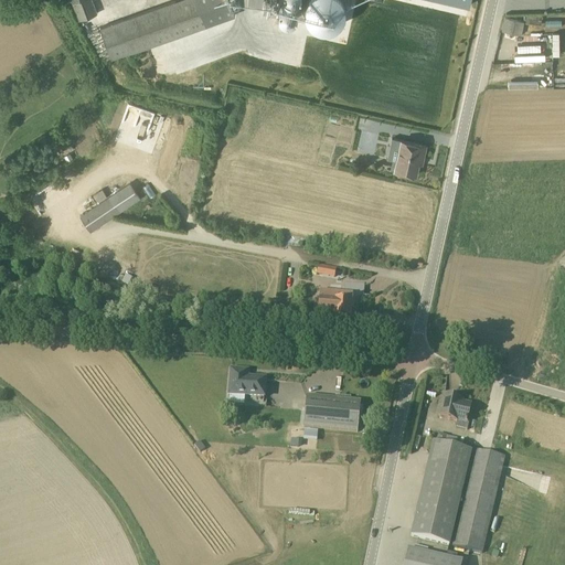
[(92,0),(71,0),(77,16),(78,21),(87,18),(97,13),(92,0)]
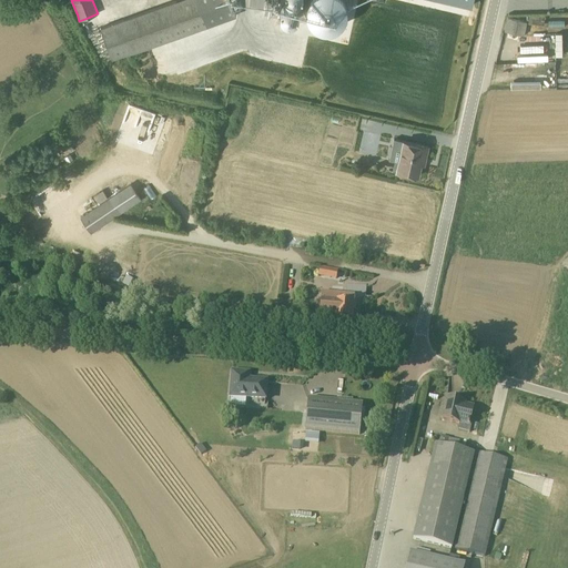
[(230,0),(178,0),(101,28),(112,60),(219,22),(236,16),(230,0)]
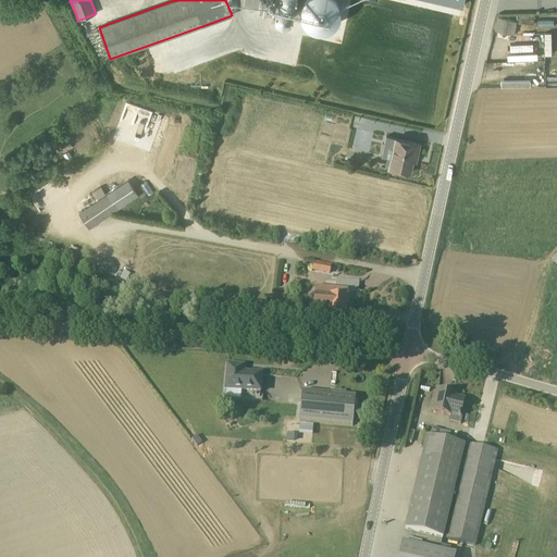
[(534,15),(518,14),(517,22),(533,24),(534,15)]
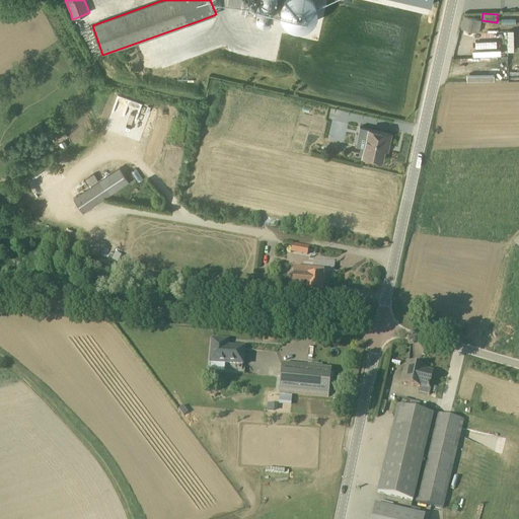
[(480,19),(464,16),(461,27),(478,31),(480,19)]
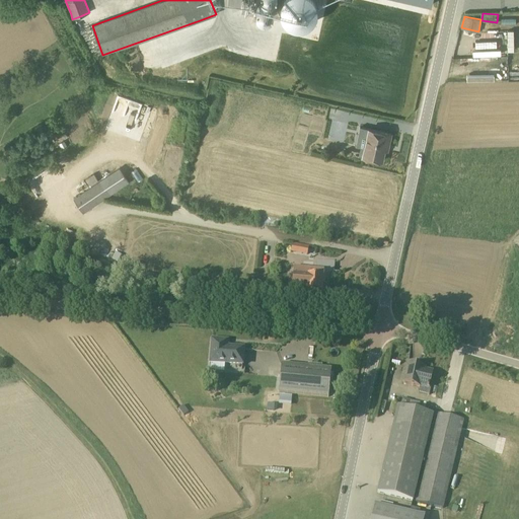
[(391,134),(368,129),(362,156),(382,160),(386,145),(389,145),(391,134)]
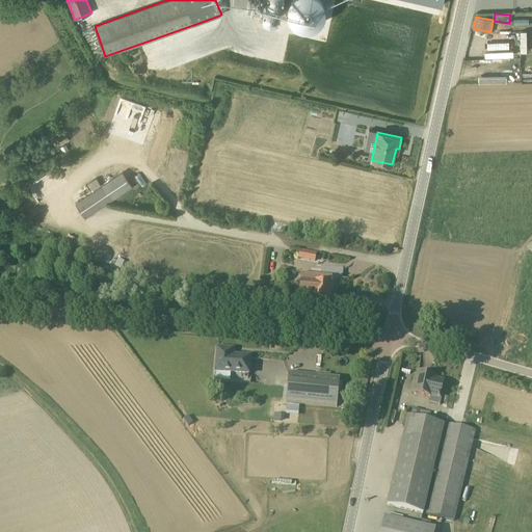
[(132,186),(123,173),(76,204),(85,218),(132,186)]
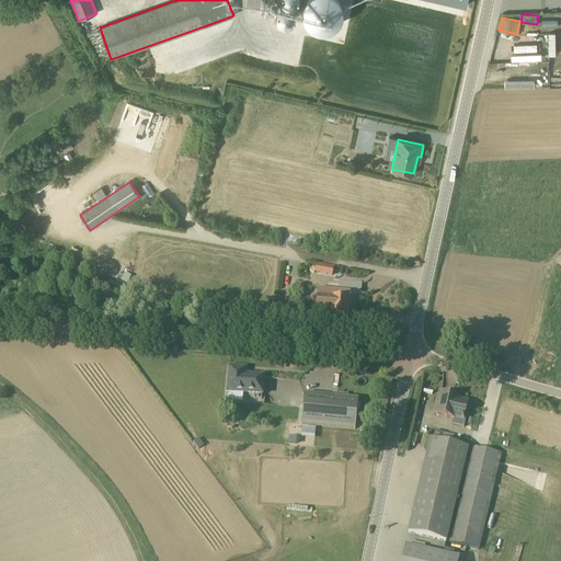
[(347,316),(348,307),(351,308),(352,300),(351,299),(351,293),(333,292),(319,290),(318,298),(317,310),(332,311),(332,315),(347,316)]
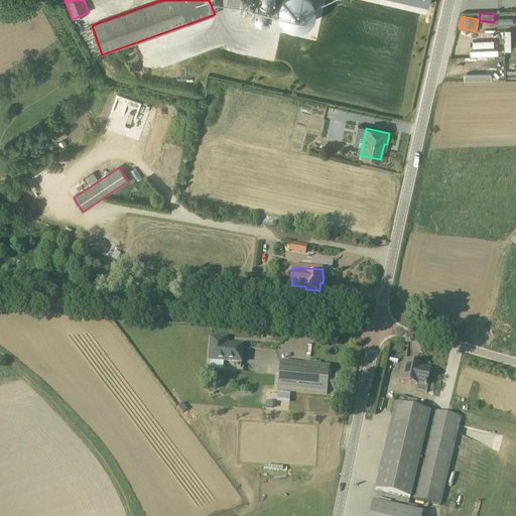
[(243,347),(226,346),(227,340),(212,338),(210,361),(242,364),(243,347)]
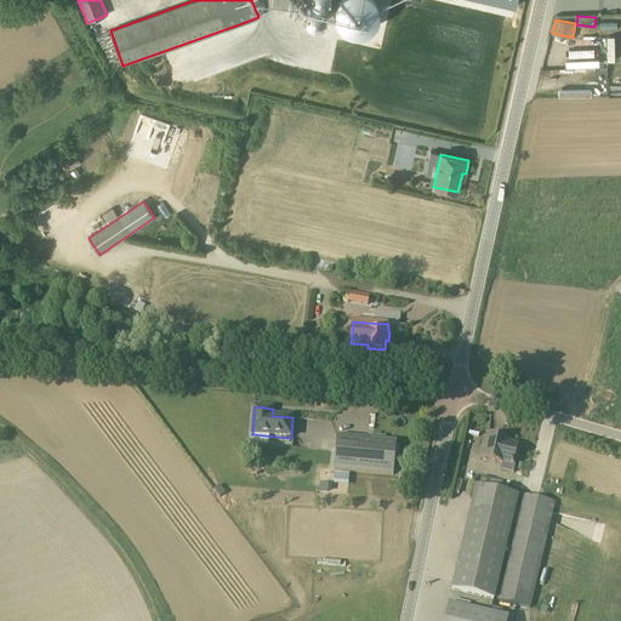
[(397,442),(375,440),(376,436),(369,434),(368,439),(337,436),(334,469),(339,471),(393,476),(397,442)]
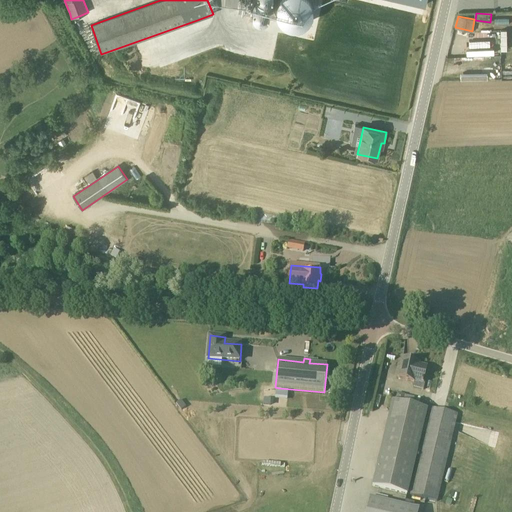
[(427,367),(419,365),(419,363),(402,359),(398,378),(414,382),(413,387),(423,390),(425,383),(423,383),(427,367)]
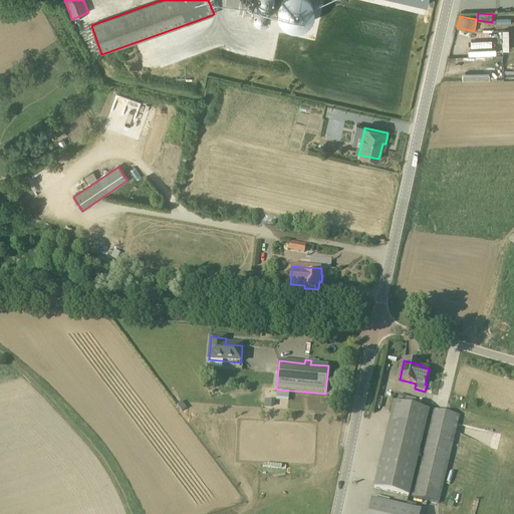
[(277,391),(276,399),(288,400),(289,392),(277,391)]
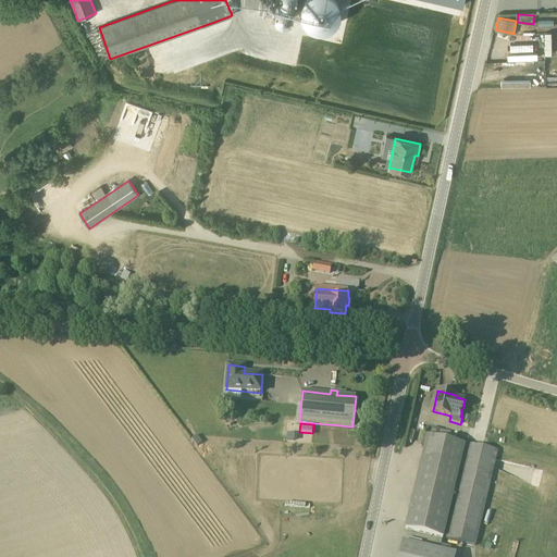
[(432,428),(431,435),(438,437),(441,430),(432,428)]
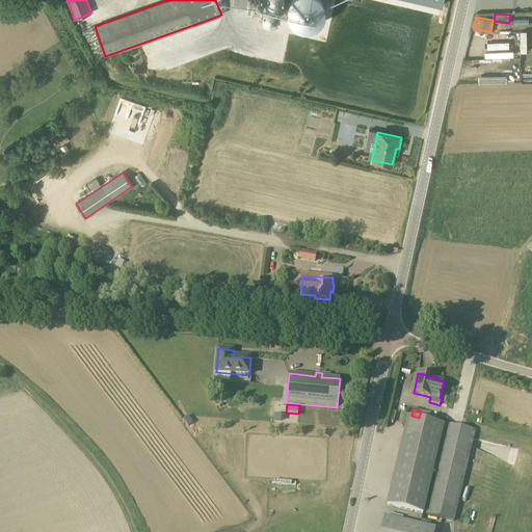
[(444,425),(433,421),(407,416),(387,506),(423,514),(444,425)]
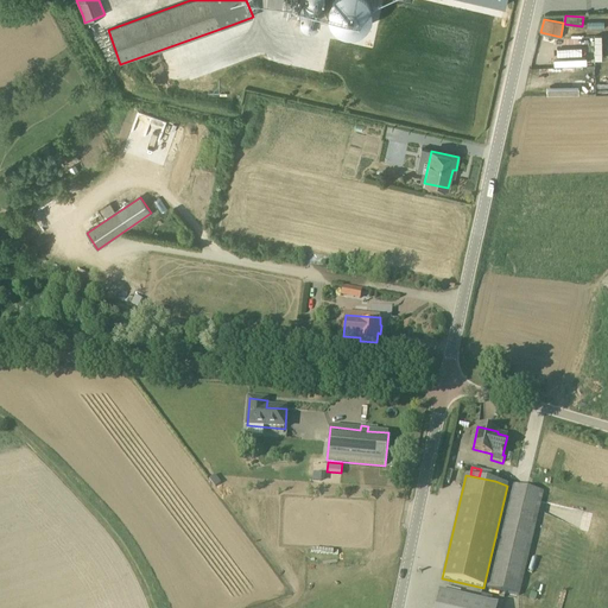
[(543,493),(512,486),(499,540),(487,589),(518,596),(543,493)]
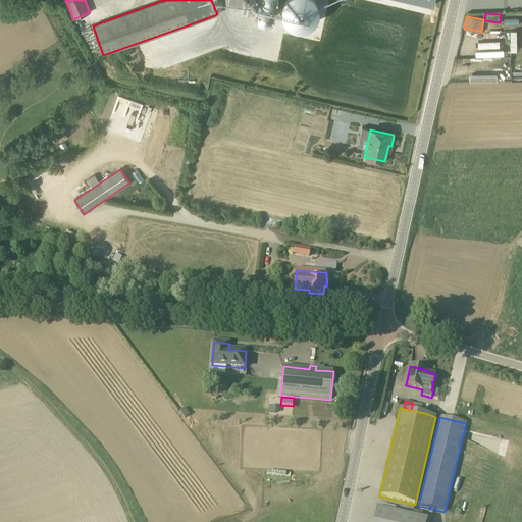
[(413,516),(377,507),(373,521),(425,521),(426,519),(421,518),(413,516)]
